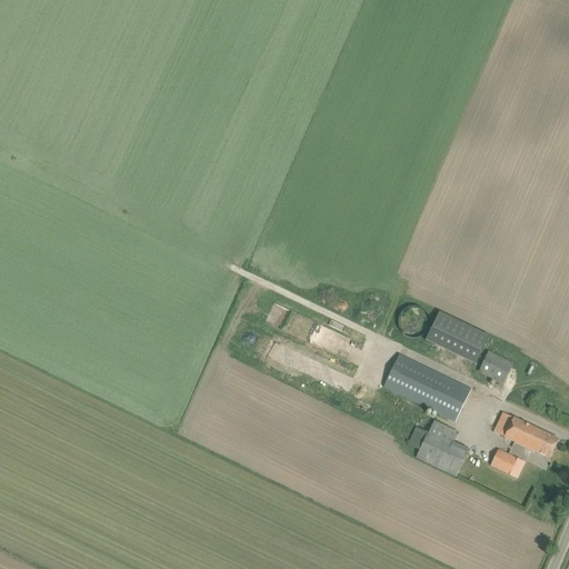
[(416,327),(416,309),(403,309),(402,326),(416,327)]
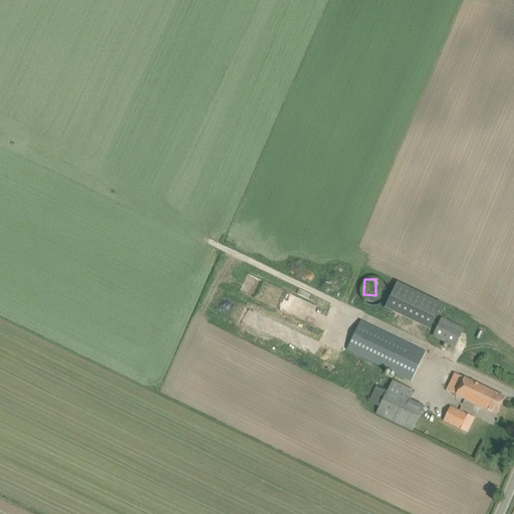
[(397,280),(384,305),(430,327),(442,302),(397,280)]
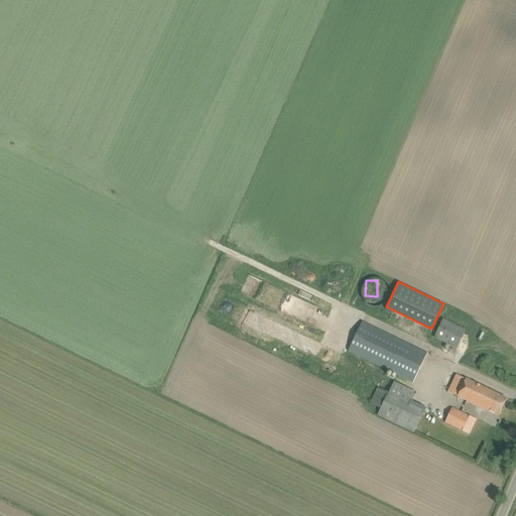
[(443,319),(434,338),(441,341),(447,344),(457,349),(466,331),(457,326),(443,319)]
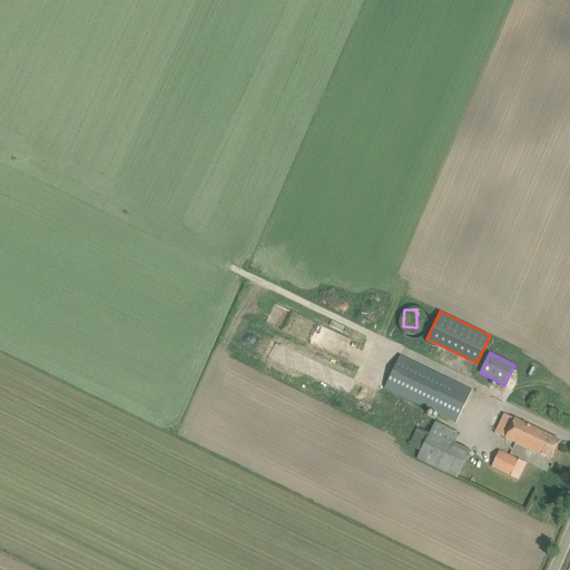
[(472,391),(462,385),(400,355),(384,387),(457,422),(472,391)]
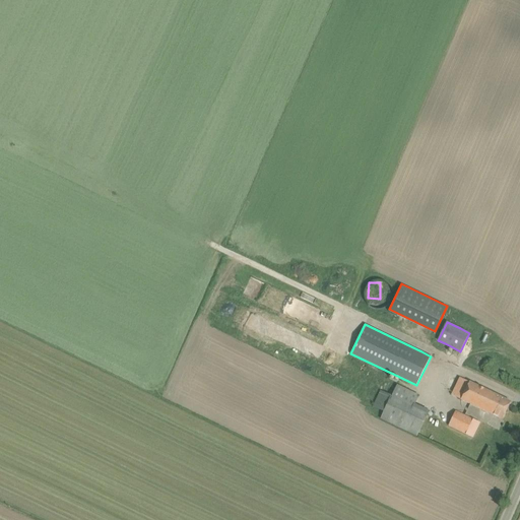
[(452,395),(493,415),(502,419),(511,402),(460,378),(452,395)]
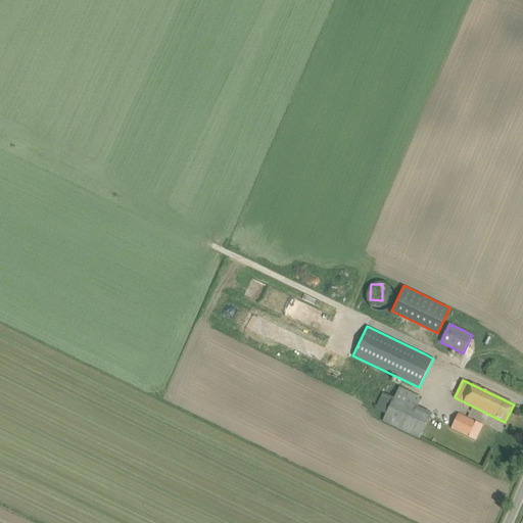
[(422,398),(399,387),(382,421),(419,438),(431,415),(417,408),(422,398)]
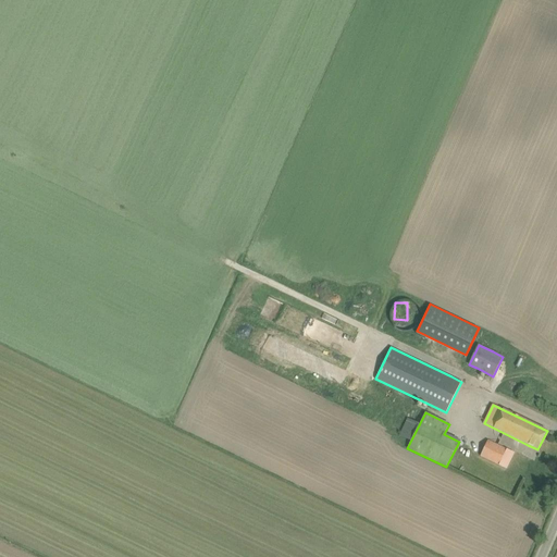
[(507,449),(487,440),(480,456),(499,466),(507,449)]
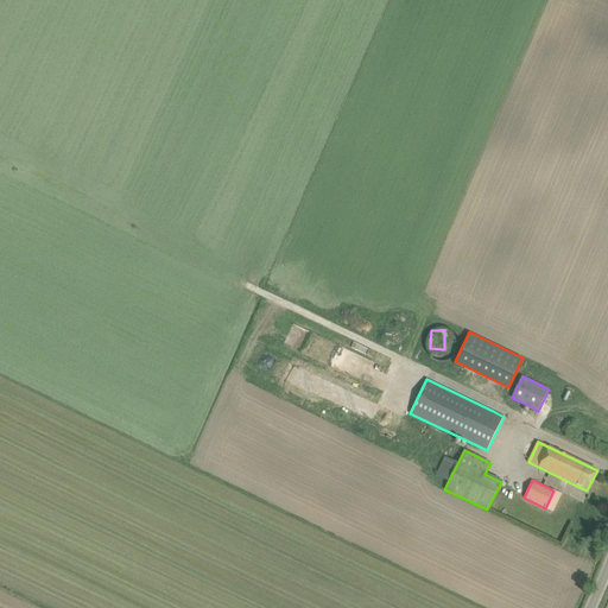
All buildings are outlined.
